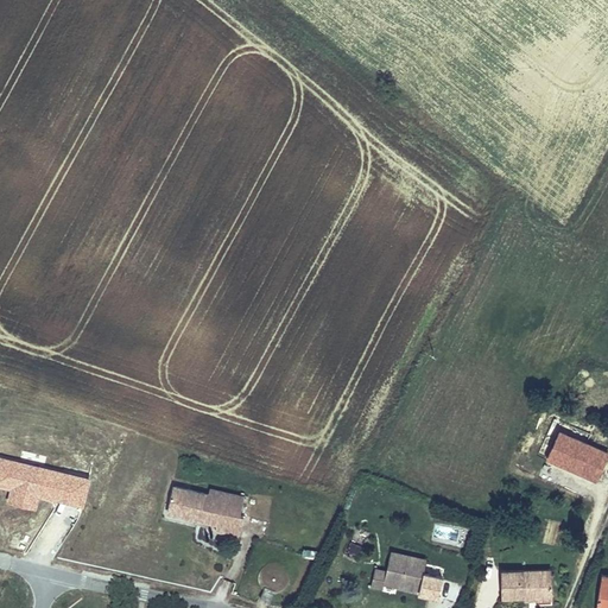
[(607,456),(607,450),(561,430),(546,460),(596,481),(607,456)]
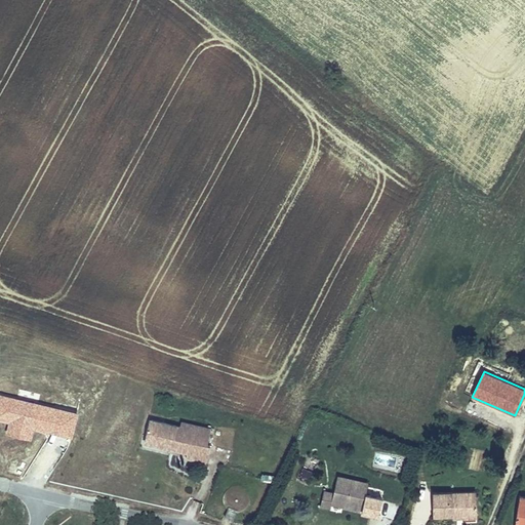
[(179,426),(151,418),(144,444),(188,454),(187,458),(206,462),(210,446),(208,445),(212,428),(182,420),(179,426)]
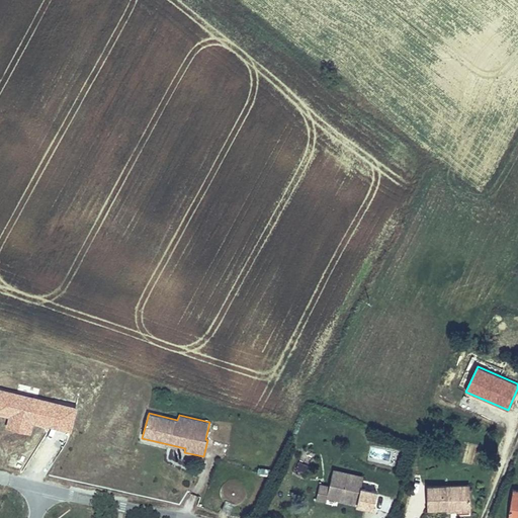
[(260,467),(258,473),(270,476),(271,469),(260,467)]
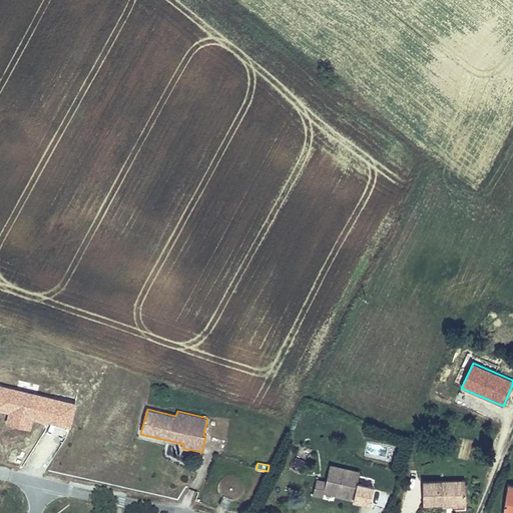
[(313,497),(335,502),(335,497),(353,501),(352,503),(371,505),(375,486),(358,483),(360,471),(329,466),(327,480),(316,478),(313,497)]
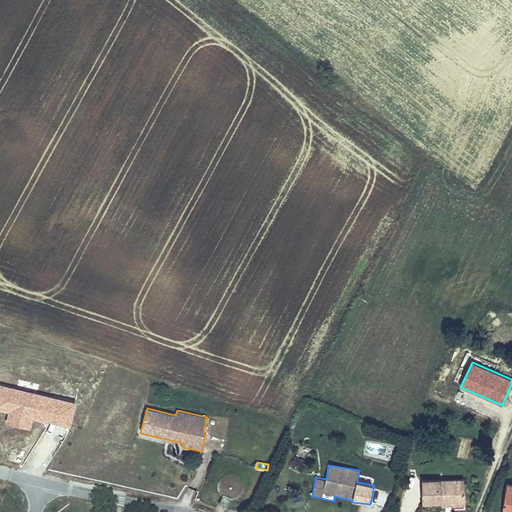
[(222,496),(223,497),(219,506),(227,509),(229,501),(233,500),(237,499),(240,497),(242,494),(243,490),(244,486),(243,483),(241,479),(239,477),(236,475),(233,474),(229,474),(225,475),(222,477),(220,479),(218,483),(217,486),(218,490),(219,493),(222,496)]
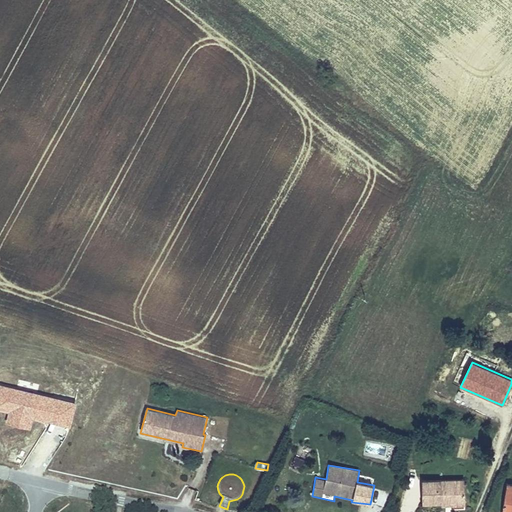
[(422,505),(443,505),(465,506),(465,478),(421,479),(422,505)]
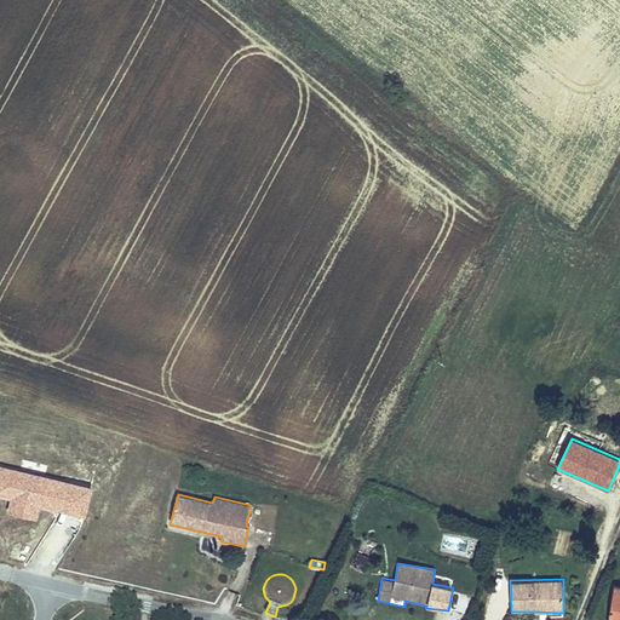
[(619,619),(619,585),(614,585),(608,619),(619,619)]
